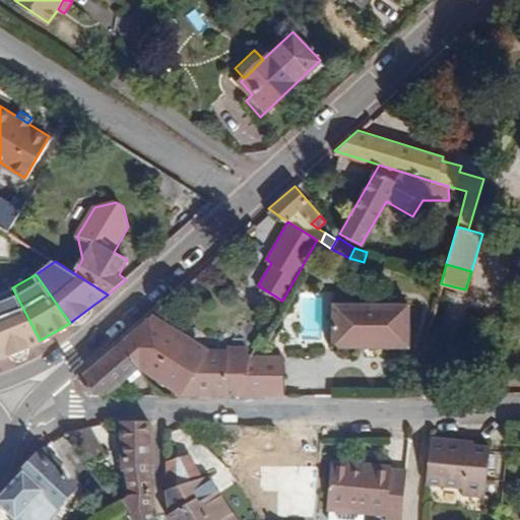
[(0,293),(0,347),(3,355),(12,351),(30,344),(40,340),(12,287),(0,293)]
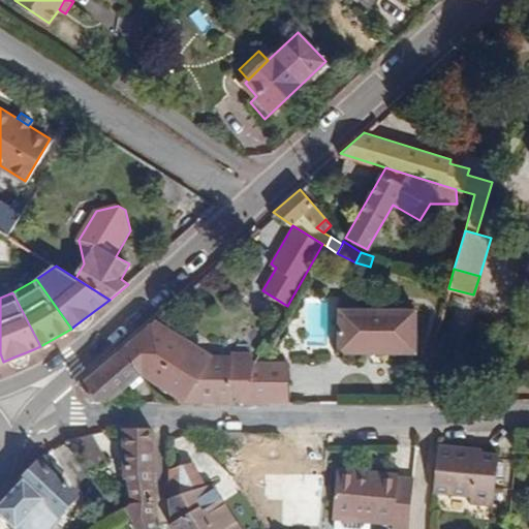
[(337,348),(414,350),(415,306),(337,305),(337,348)]
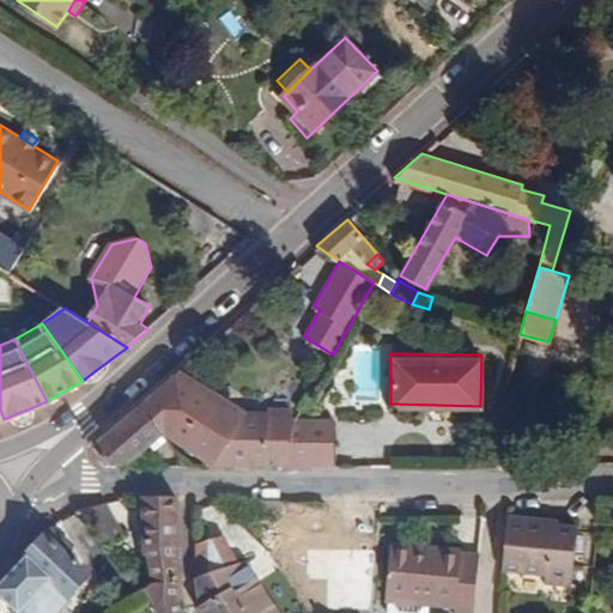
[(109,360),(85,378),(93,378),(102,375),(107,369),(109,360)]
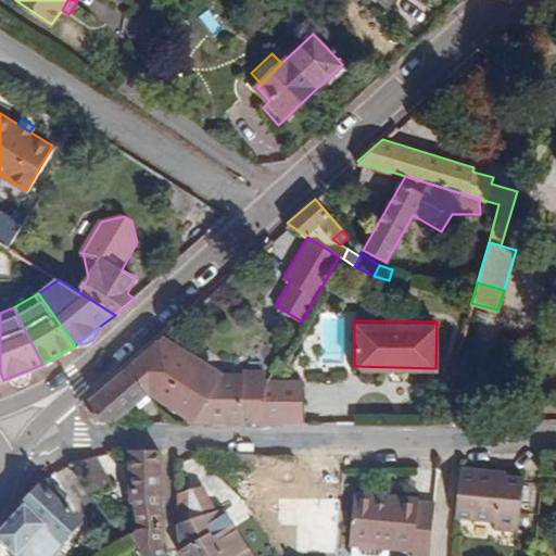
[(126,366),(148,391),(153,395),(194,421),(252,421),(267,377),(242,378),(242,374),(223,373),(219,377),(158,339),(126,366)]
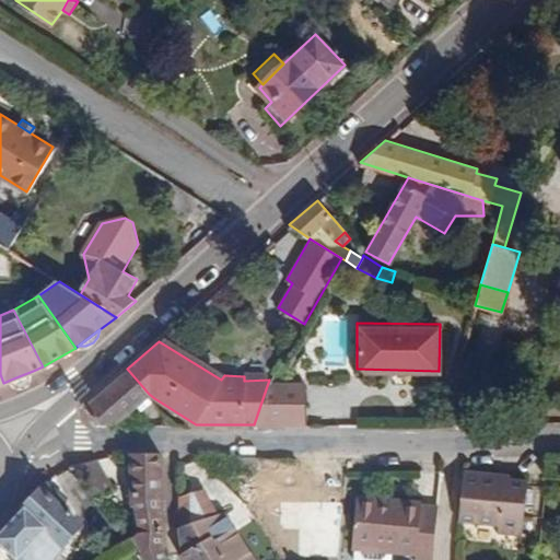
[(138,404),(149,394),(127,369),(86,406),(100,421),(115,423),(138,404)]
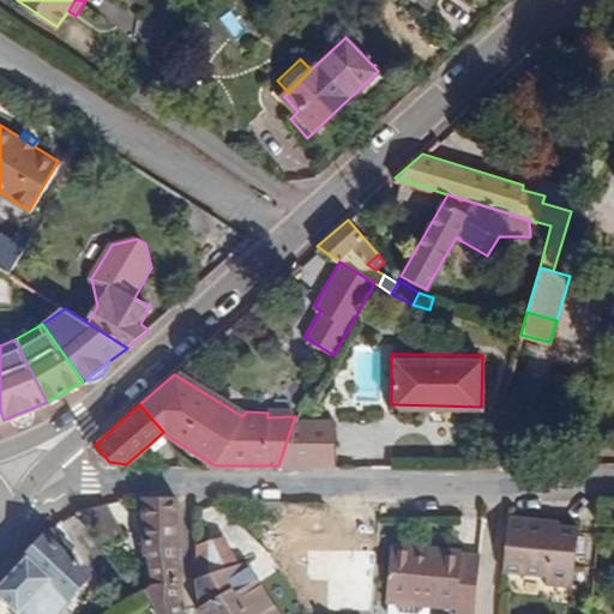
[(35,414),(36,407),(14,415),(20,420),(29,419),(35,414)]
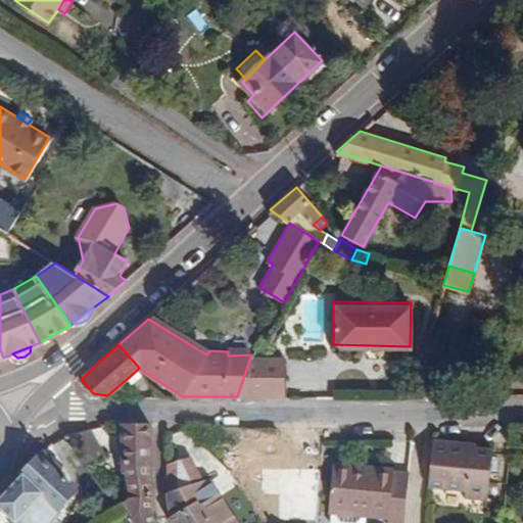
[(251,354),(237,396),(266,396),(281,357),(253,354),(251,354)]
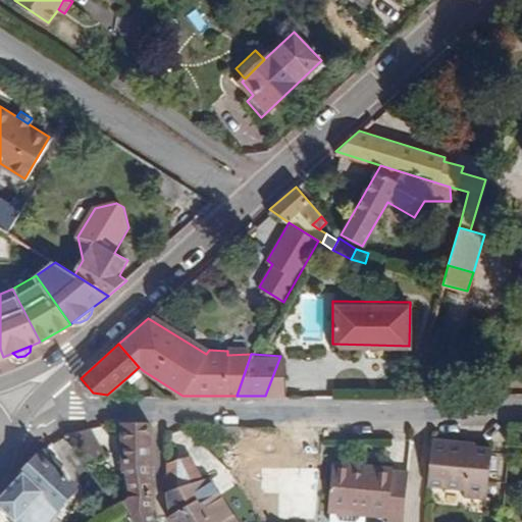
[(144,371),(139,367),(128,376),(134,381),(144,371)]
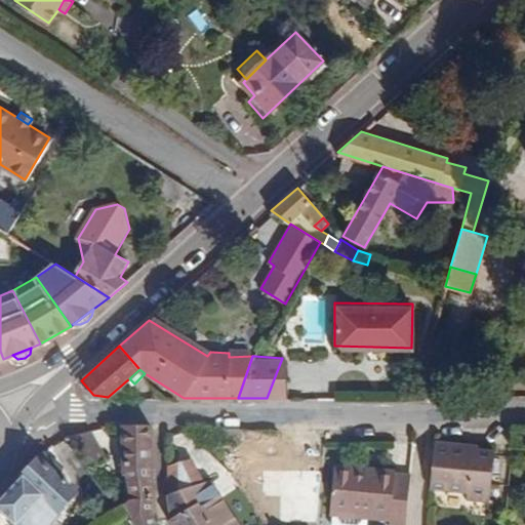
[(134,524),(156,524),(154,515),(151,428),(122,426),(124,477),(128,476),(133,500),(125,508),(130,516),(134,524)]
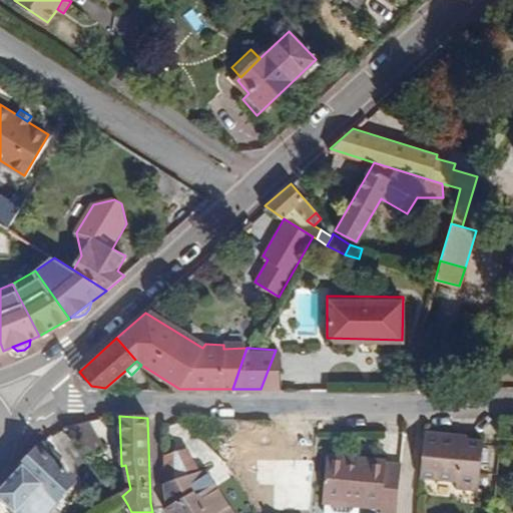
[(103,447),(87,423),(67,427),(98,467),(106,459),(100,451),(103,447)]
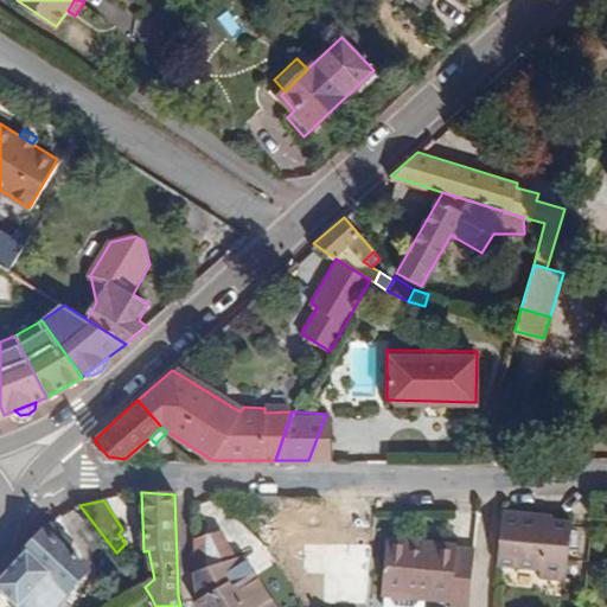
[(540,516),(504,511),(498,568),(541,573),(540,580),(567,582),(573,524),(540,521),(540,516)]
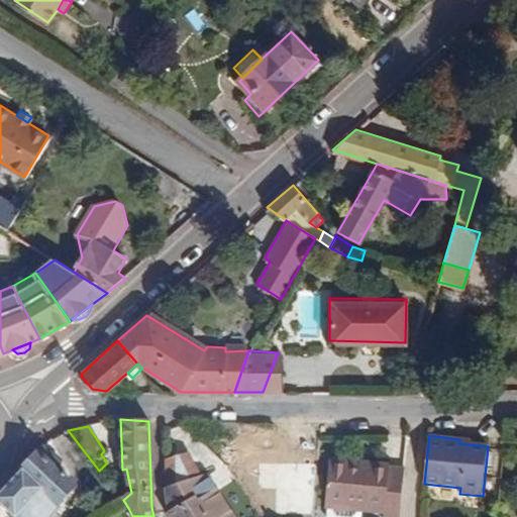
[(43,449),(38,454),(58,470),(61,467),(43,449)]
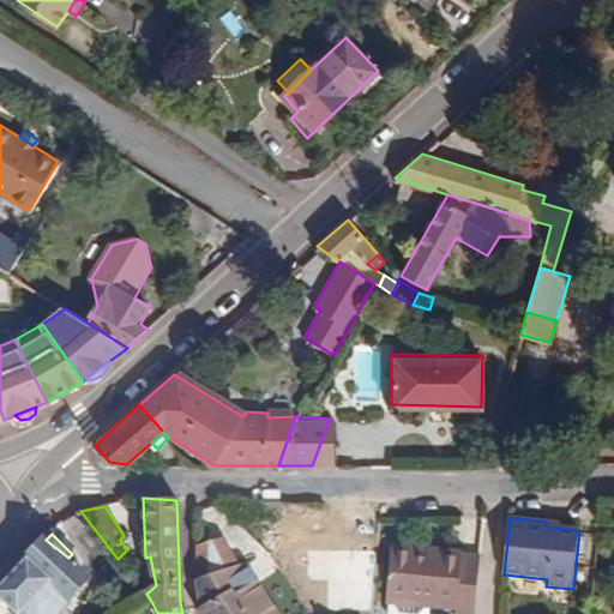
[(197,546),(199,579),(221,572),(238,566),(223,537),(197,546)]
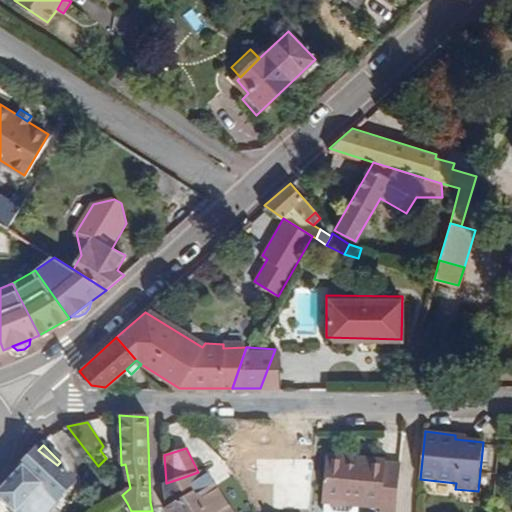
[(38,450),(0,491),(0,498),(13,511),(15,511),(20,508),(24,511),(49,511),(59,504),(56,501),(74,482),(57,465),(38,450)]
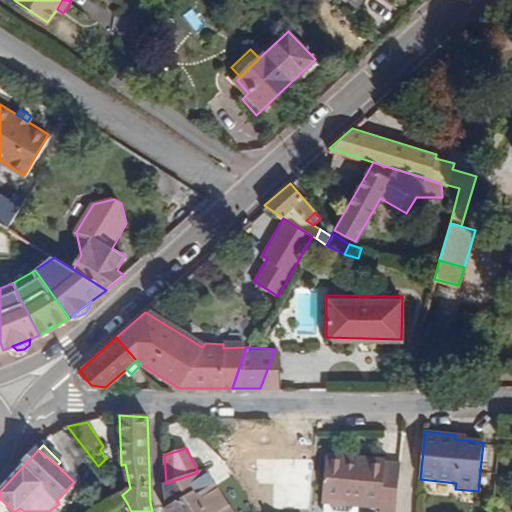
[(396,511),(400,464),(385,463),(385,460),(327,456),(323,502),(324,502),(359,506),(380,508),(379,511),(396,511)]
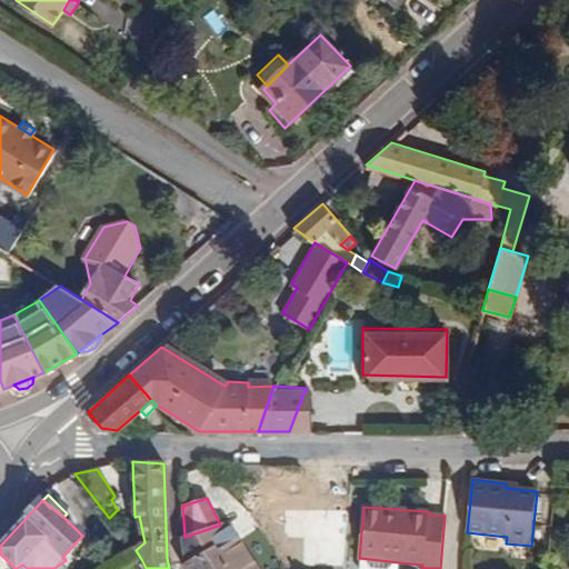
[(257,568),(228,522),(220,525),(205,530),(208,550),(220,568),(257,568)]
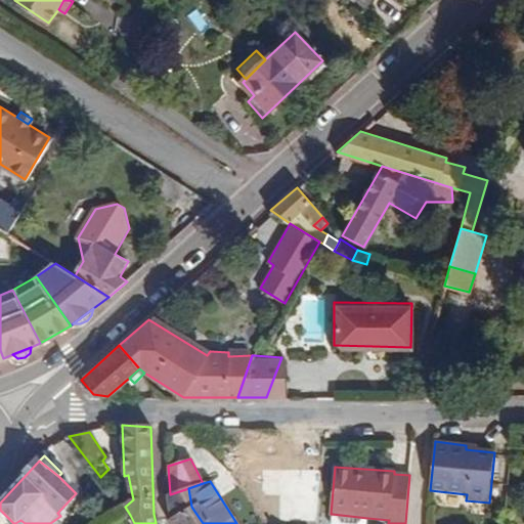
[(171,521),(173,523),(203,523),(191,507),(188,488),(170,494),(171,521)]
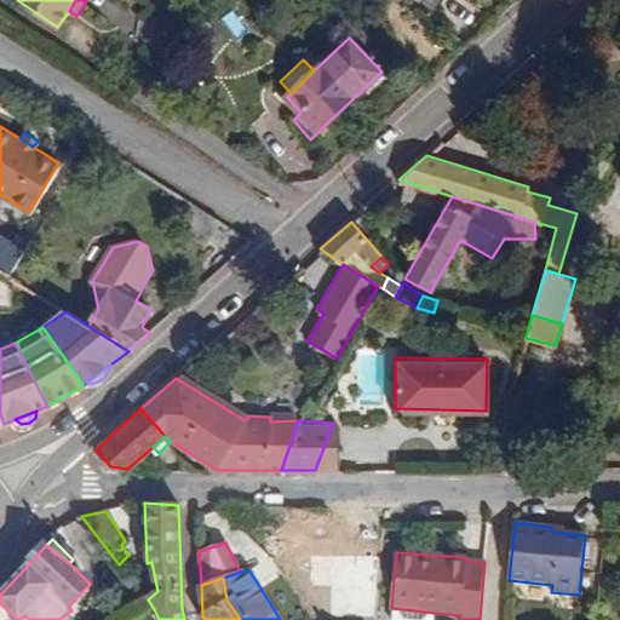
[(434,619),(435,613),(392,608),(391,619),(434,619)]
